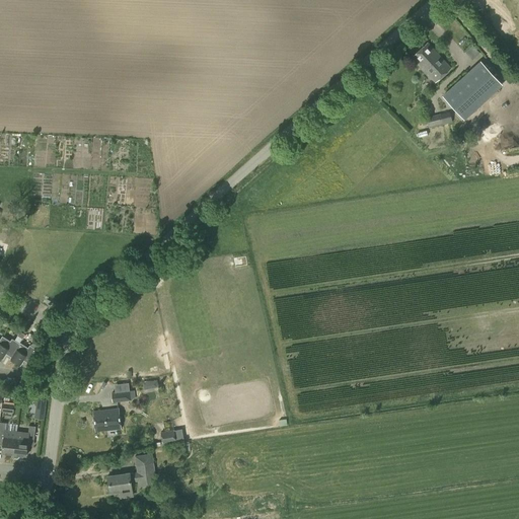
[(435,81),(451,67),(428,42),(413,56),(435,81)]
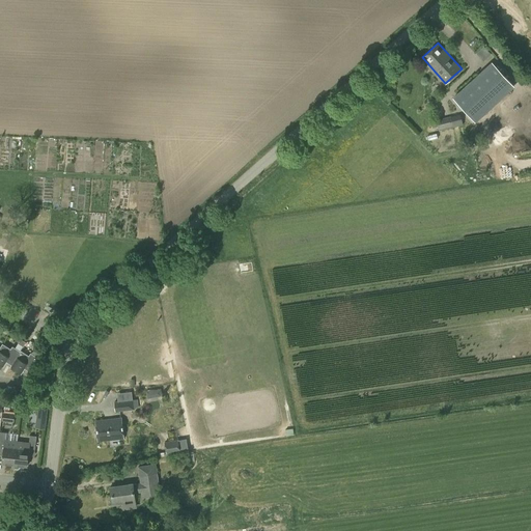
[(484,60),(492,53),(484,46),(477,52),(484,60)]
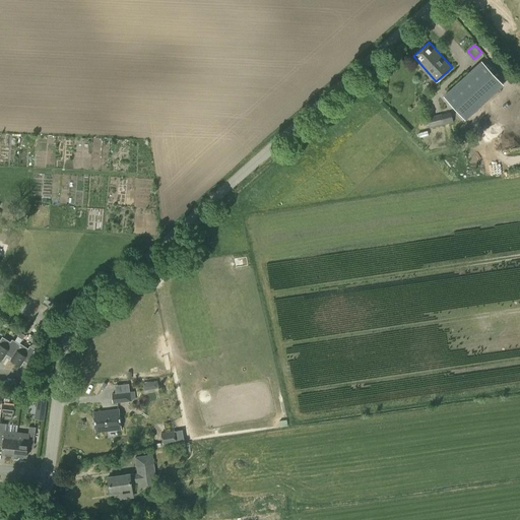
[(443,95),(465,120),(480,105),(459,81),(443,95)]
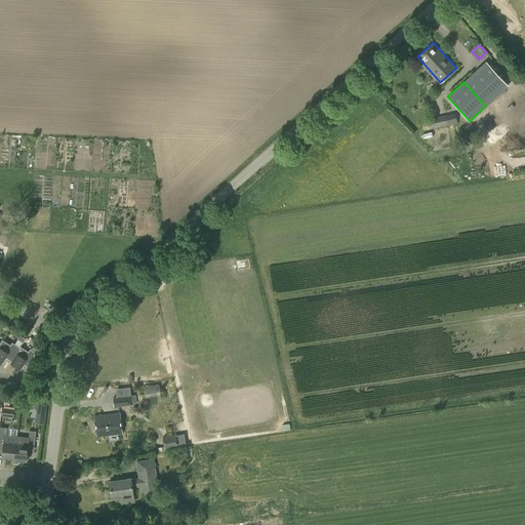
[(454,113),(445,115),(448,126),(456,124),(454,113)]
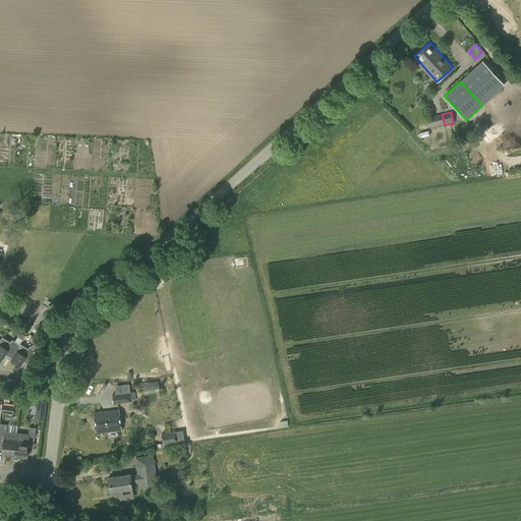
[(487,172),(499,171),(498,157),(486,158),(487,172)]
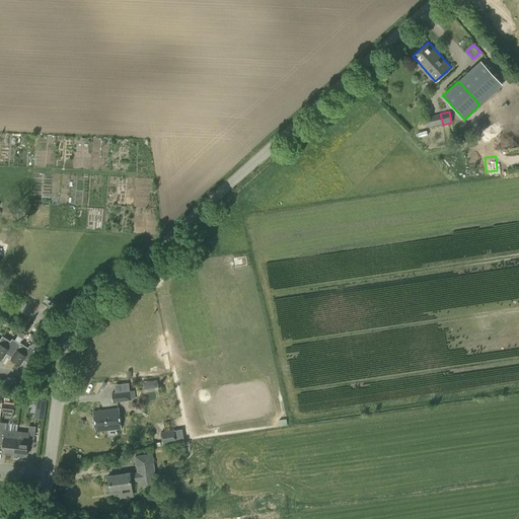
[(11,357),(20,344),(12,339),(11,341),(3,336),(0,340),(0,357),(3,359),(7,354),(11,357)]
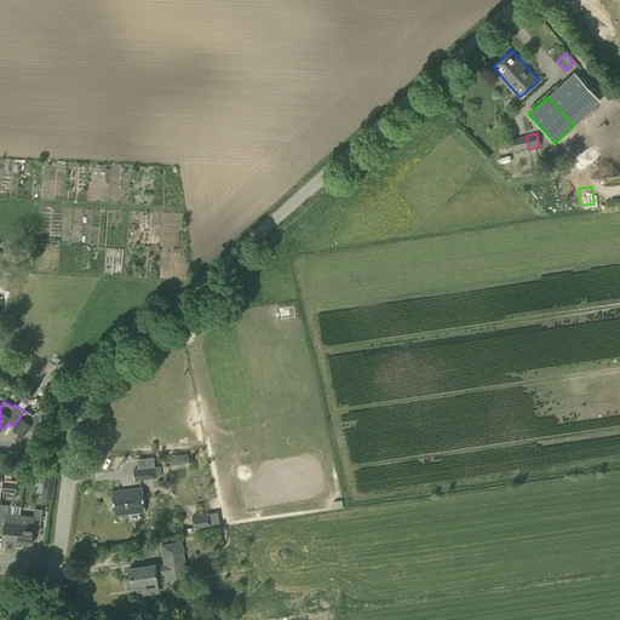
[(13,426),(12,429),(26,437),(29,431),(35,435),(46,418),(35,412),(34,415),(24,409),(24,411),(13,426)]
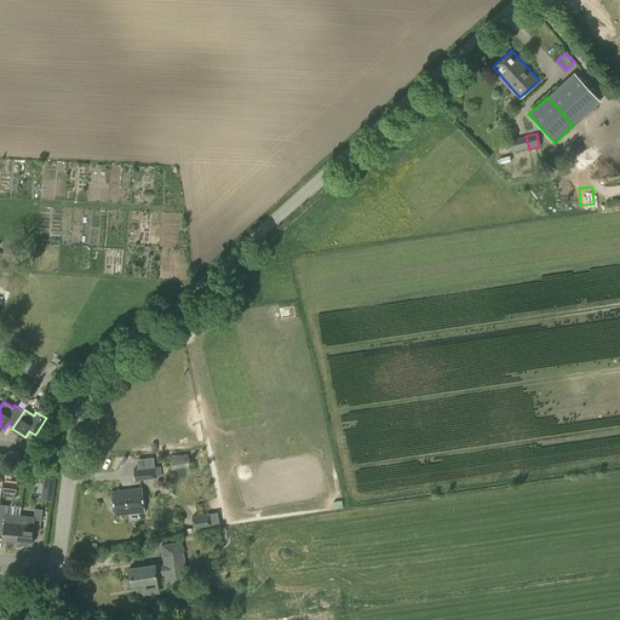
[(190,461),(188,453),(179,454),(181,460),(183,463),(190,461)]
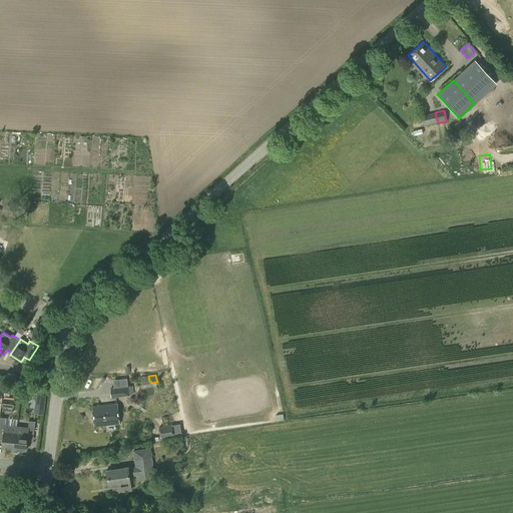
[(111,398),(129,396),(128,386),(110,388),(111,398)]
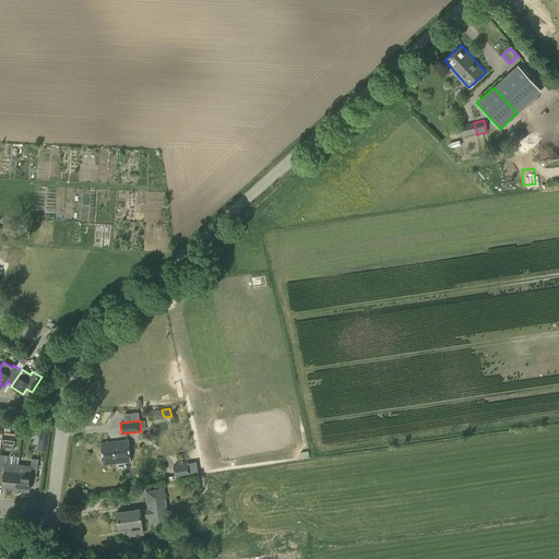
[(50,430),(42,429),(40,438),(49,439),(50,430)]
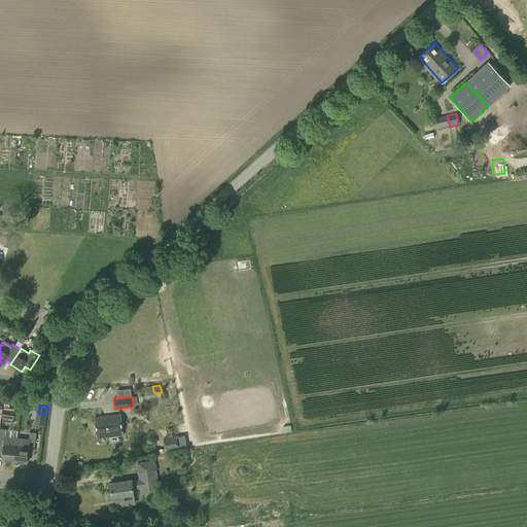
[(13,419),(14,411),(3,409),(2,418),(13,419)]
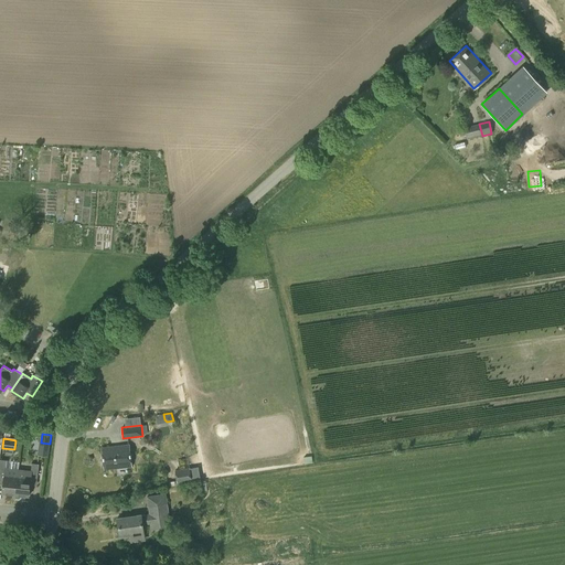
[(105,468),(131,466),(129,445),(103,447),(105,468)]
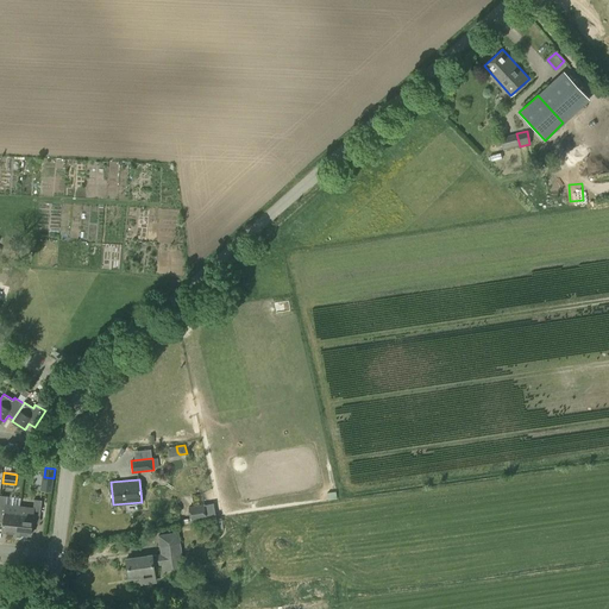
[(19,513),(20,506),(6,504),(7,496),(0,495),(0,514),(5,515),(2,532),(17,533),(19,513)]
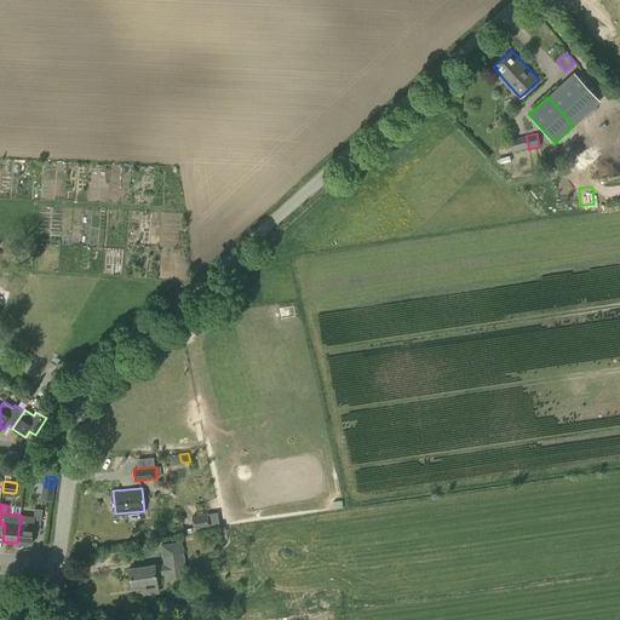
[(19,522),(17,543),(32,545),(34,528),(40,528),(42,510),(35,509),(34,516),(21,515),(19,522)]
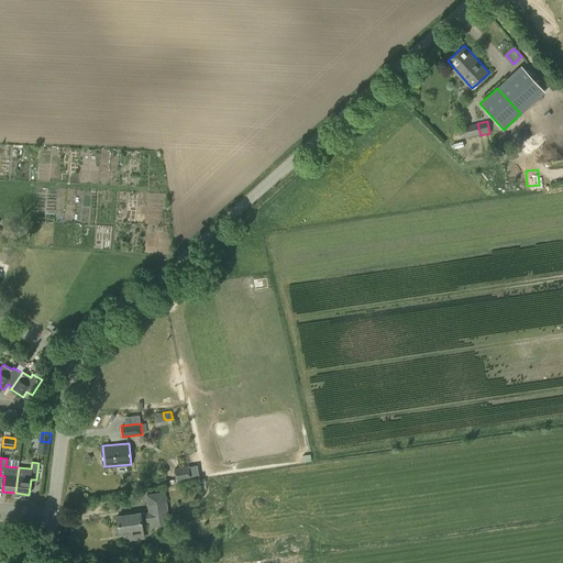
[(177,482),(191,479),(189,466),(175,468),(177,482)]
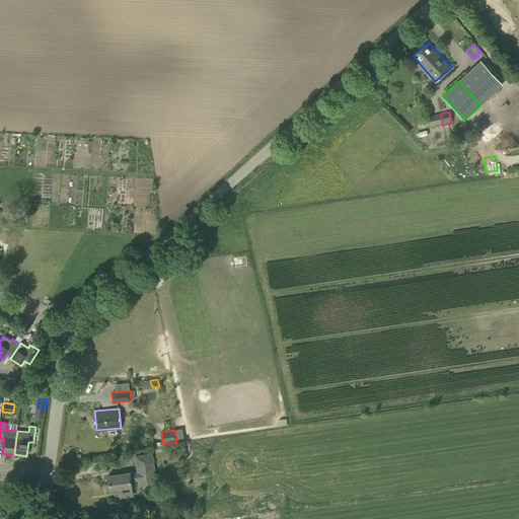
[(152,453),(135,456),(138,471),(107,475),(109,490),(132,487),(132,482),(138,482),(138,485),(156,483),(152,453)]
